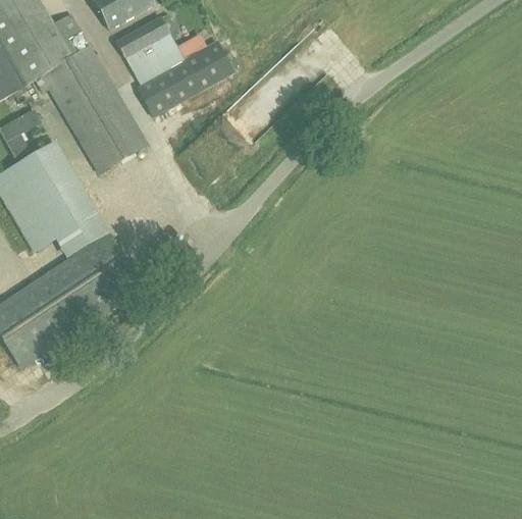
[(0,0),(0,96),(30,78),(38,91),(45,86),(100,172),(148,144),(89,44),(75,52),(67,40),(82,32),(71,15),(29,41),(4,0),(0,0)]
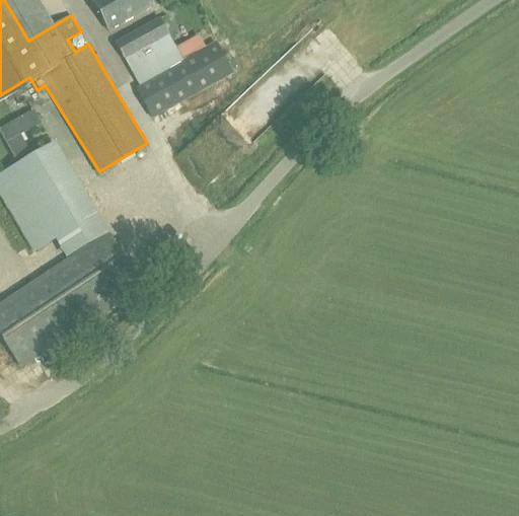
[(92,0),(107,27),(152,3),(150,0),(92,0)]
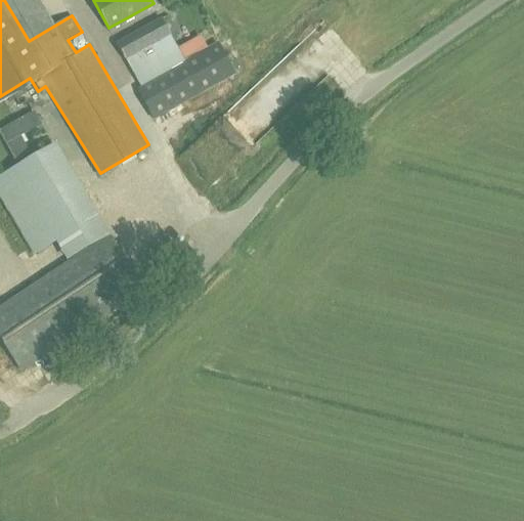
[(161,15),(116,40),(132,70),(140,84),(136,86),(153,116),(234,70),(219,42),(207,48),(185,59),(177,46),(175,42),(161,15)]
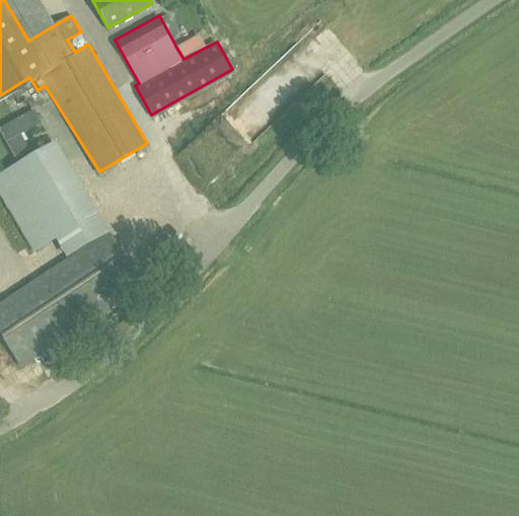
[(96,211),(54,140),(31,153),(20,133),(38,123),(30,112),(1,129),(19,159),(12,162),(13,164),(0,171),(0,193),(31,247),(55,235),(96,211)]
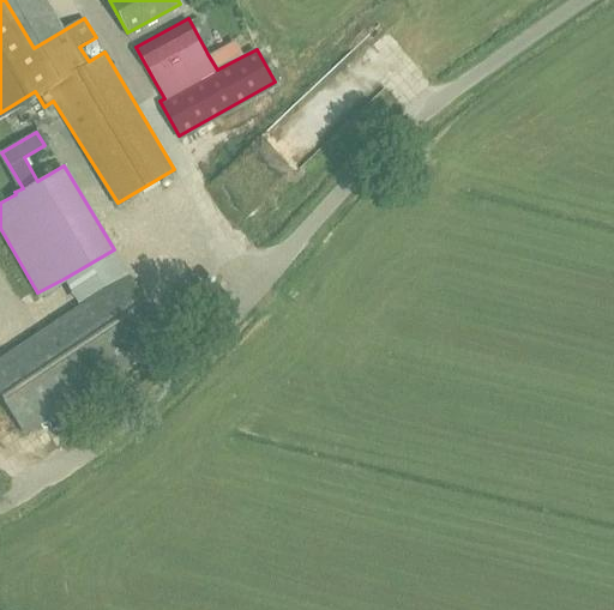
[(248,189),(268,173),(257,161),(233,181),(224,171),(215,180),(224,189),(238,177),(248,189)]
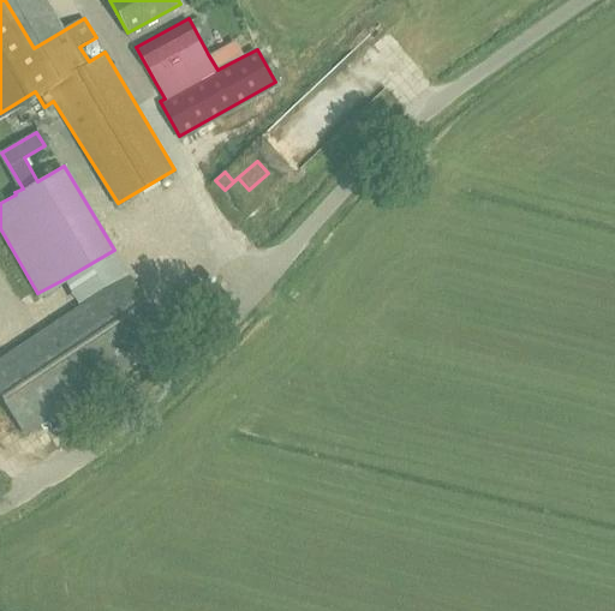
[(0,394),(24,430),(166,334),(125,274),(0,358),(0,394)]
